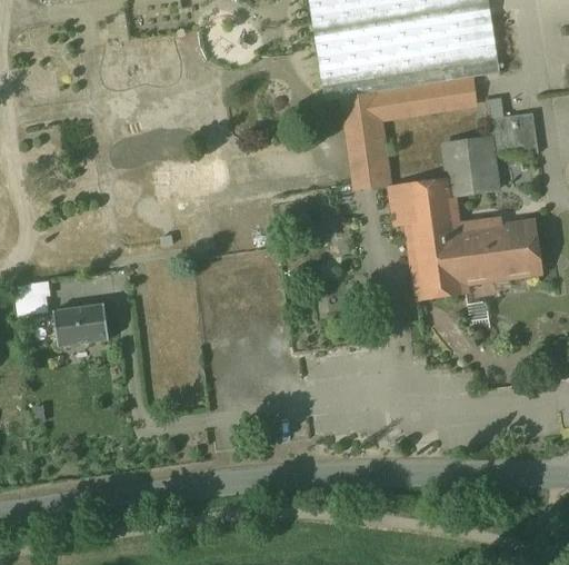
[(309,0),(325,98),(469,75),(499,70),(488,0),(309,0)]
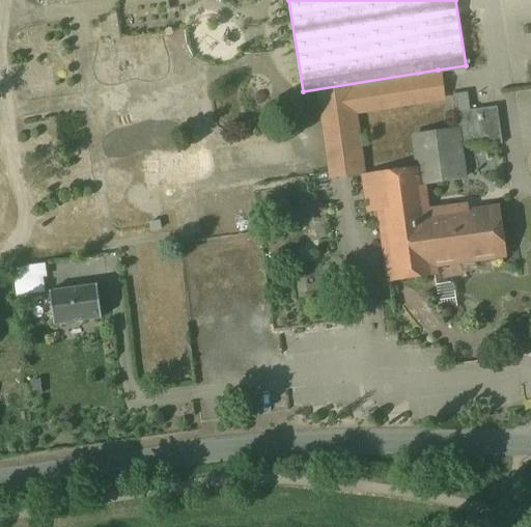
[(438,70),(319,88),(332,170),(365,166),(357,108),(441,95),(438,70)]
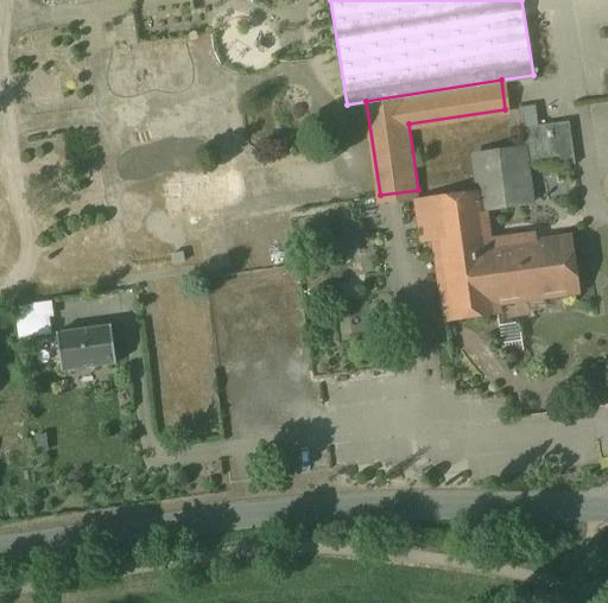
[(569,119),(521,125),(524,144),(525,144),(527,162),(553,157),(561,163),(575,160),(569,119)]
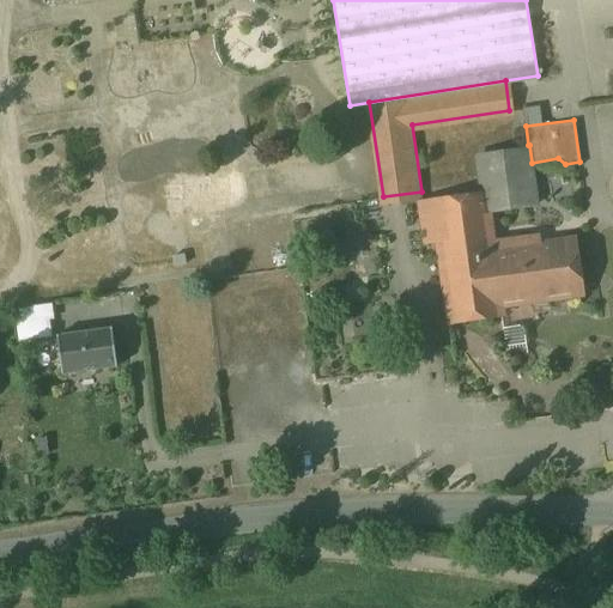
[(528,145),(478,152),(483,192),(485,208),(487,208),(536,201),(532,163),(529,145),(528,145)]
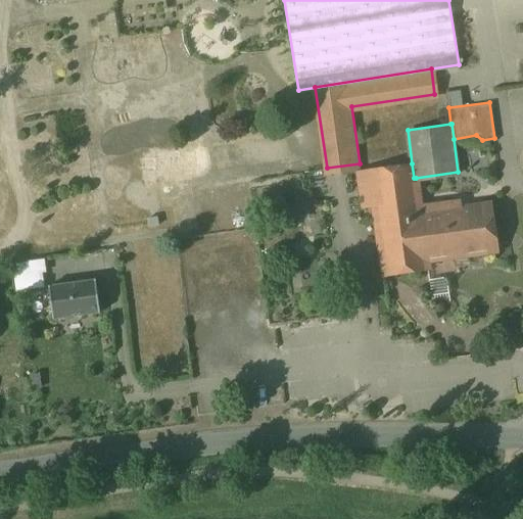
[(416,178),(414,178),(412,163),(359,171),(364,202),(375,201),(384,272),(428,266),(427,257),(492,248),(486,202),(484,202),(484,205),(459,208),(458,199),(420,204),(416,178)]
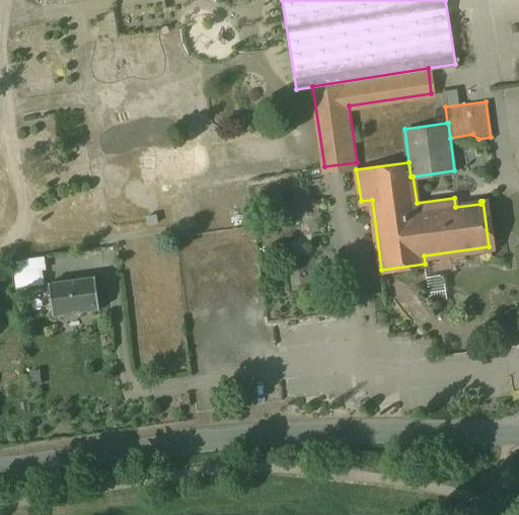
[(42,268),(14,272),(16,286),(44,282),(42,268)]
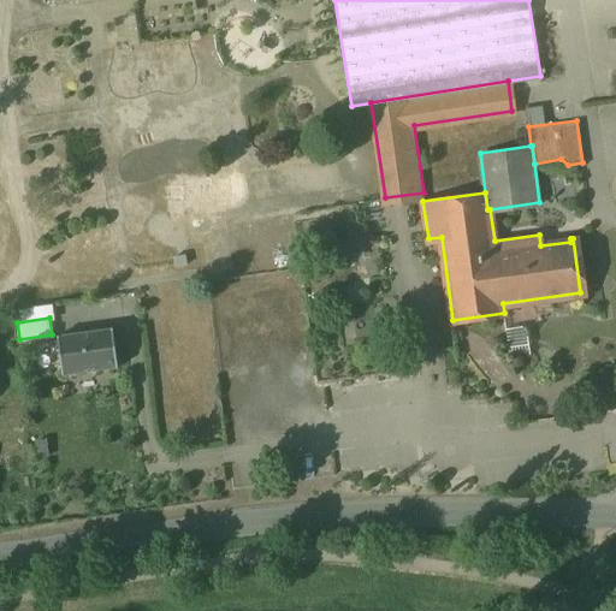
[(112,326),(57,334),(63,372),(118,365),(112,326)]
